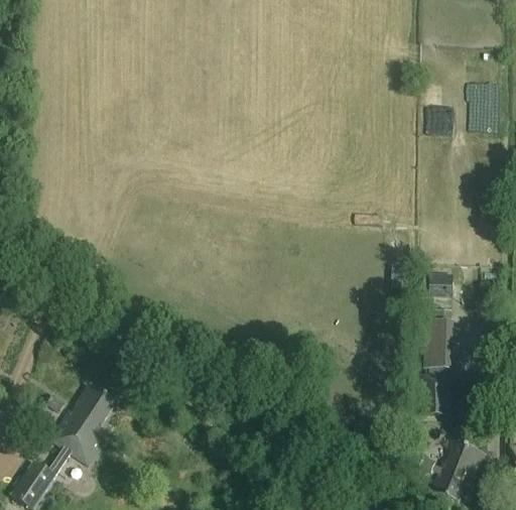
[(429,271),(429,294),(450,295),(452,280),(440,280),(440,272),(429,271)]
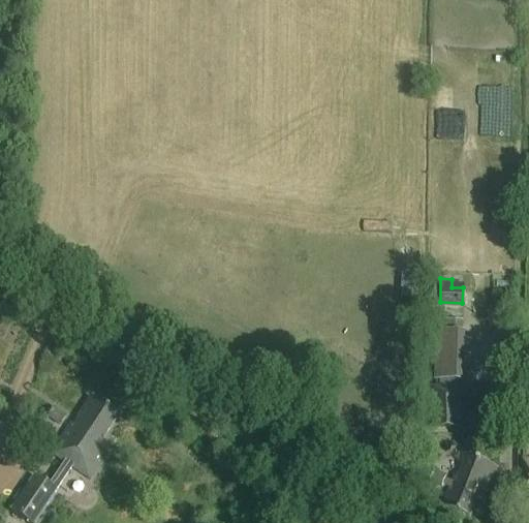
[(439,316),(438,326),(463,327),(463,316),(439,316)]
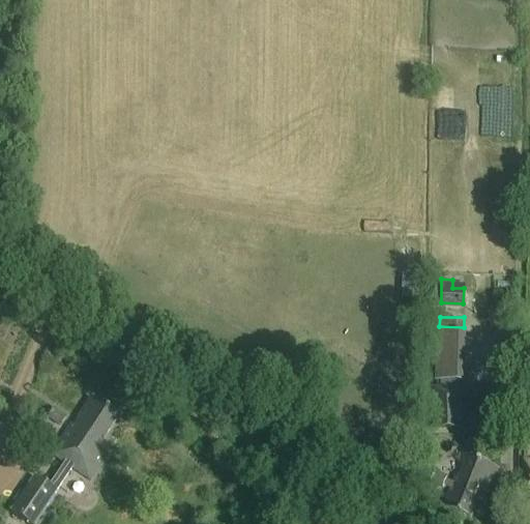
[(434,427),(464,427),(464,382),(434,383),(434,427)]
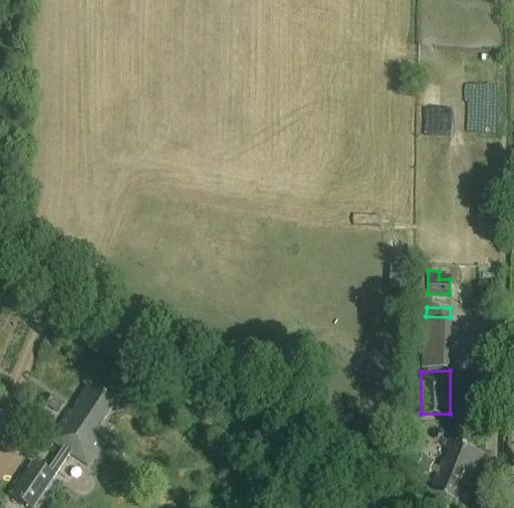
[(94,430),(114,400),(87,382),(70,407),(68,407),(49,436),(62,445),(47,468),(32,458),(10,492),(32,506),(54,473),(53,472),(69,449),(87,461),(103,436),(94,430)]
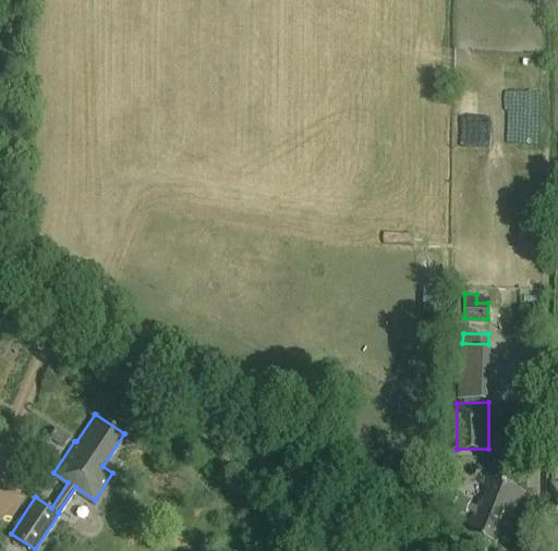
[(49,433),(63,443),(70,432),(56,424),(49,433)]
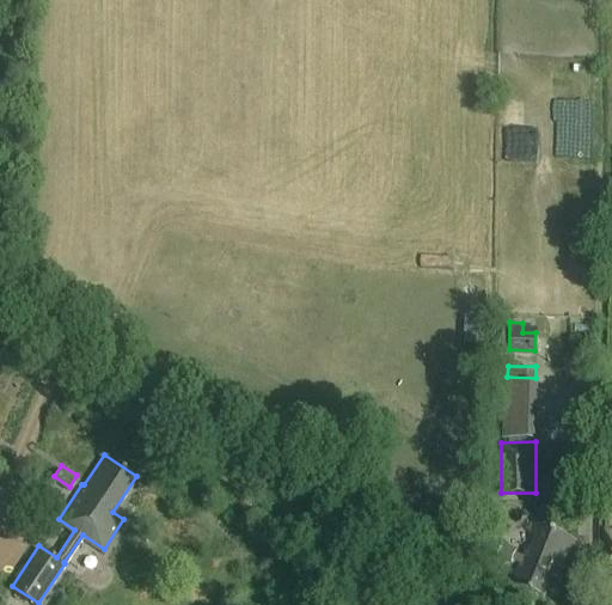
[(534,519),(521,551),(514,549),(515,547),(501,541),(496,552),(510,558),(512,555),(519,558),(509,580),(542,593),(556,557),(565,561),(576,536),(534,519)]
